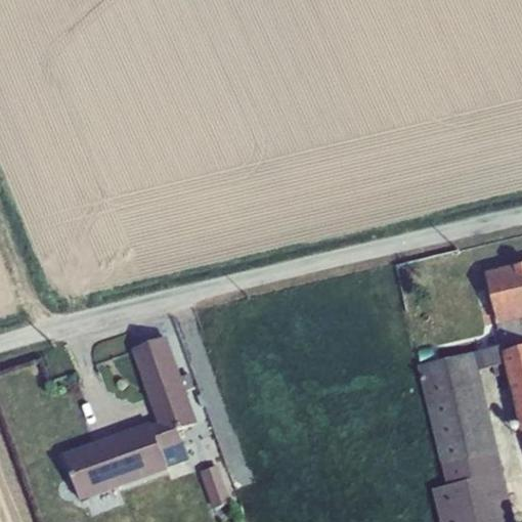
[(521,260),(483,270),(496,322),(521,317),(521,316),(521,260)]
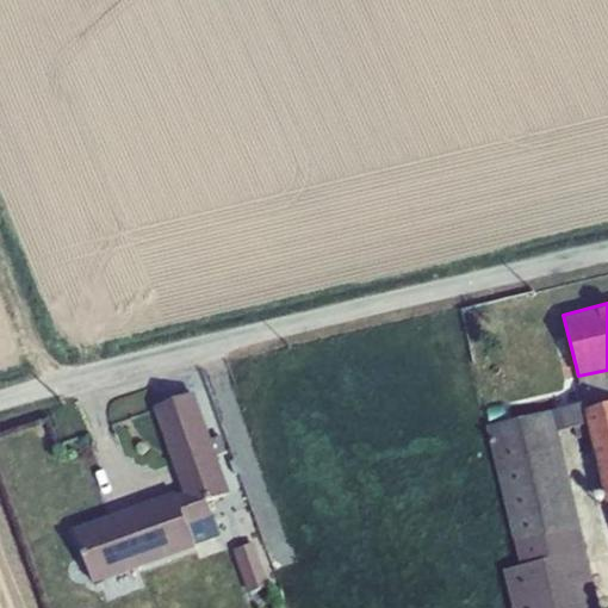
[(595,503),(607,550),(607,548),(607,373),(607,374),(607,370),(578,376),(584,399),(551,408),(557,429),(572,426),(576,438),(589,434),(605,501),(595,503)]
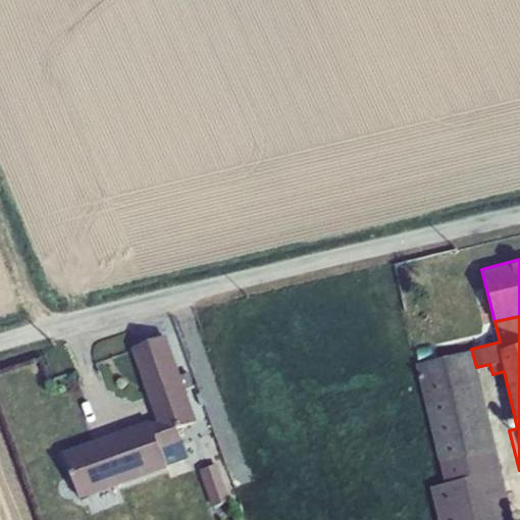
[(128,347),(154,417),(62,452),(80,499),(166,467),(160,449),(182,440),(176,426),(196,419),(185,385),(193,382),(189,370),(180,373),(165,332),(128,347)]
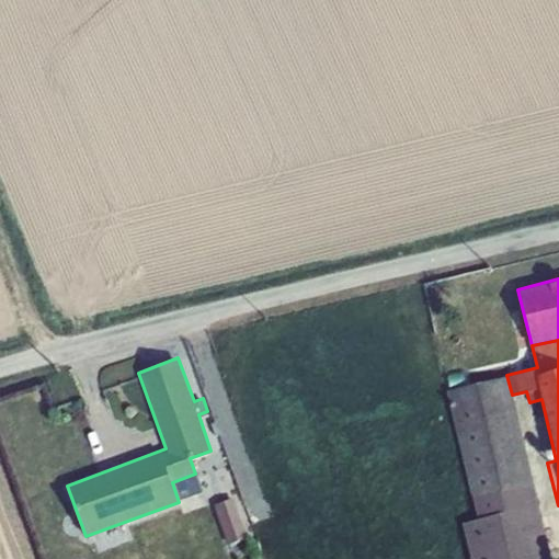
[(469,558),(550,558),(512,395),(506,375),(445,389),(476,518),(460,522),(469,558)]
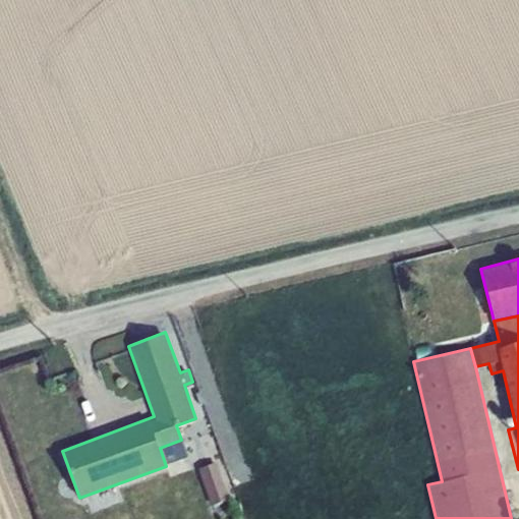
[(214,461),(197,467),(212,504),(228,498),(214,461)]
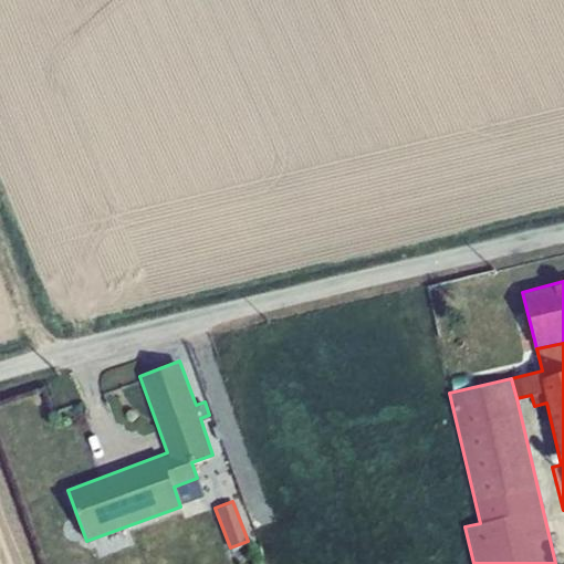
All buildings are outlined.
